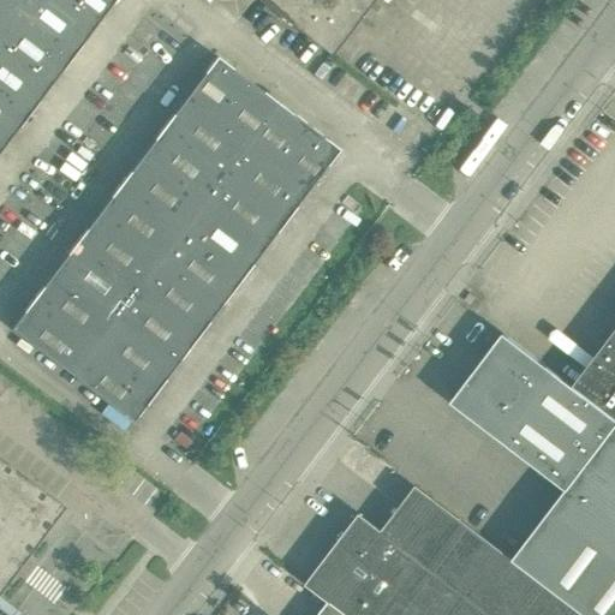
[(0,0),(0,149),(113,0),(0,0)]
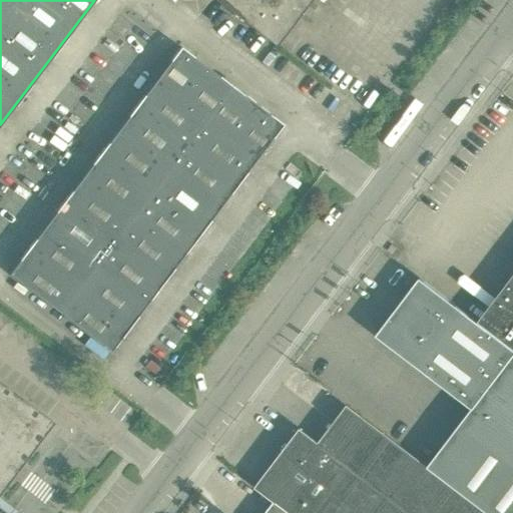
[(308,0),(215,0),(275,45),(308,0)]
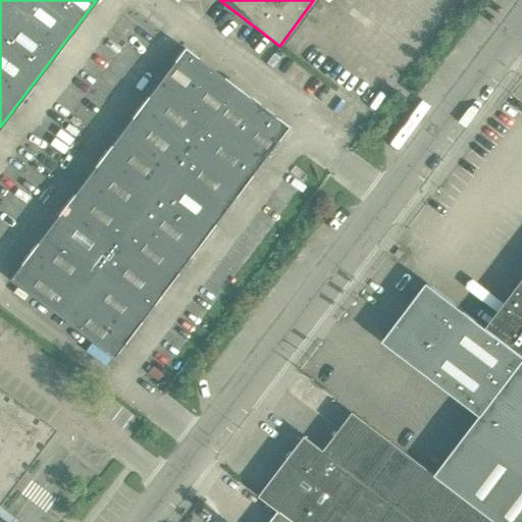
[(112,358),(286,126),(183,48),(8,278),(112,358)]
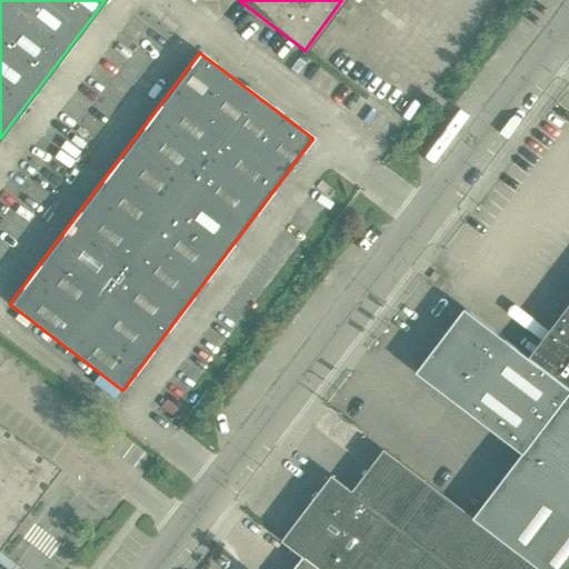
[(541,568),(568,568),(568,387),(545,369),(466,308),(463,310),(417,372),(523,453),(473,518),(541,568)]
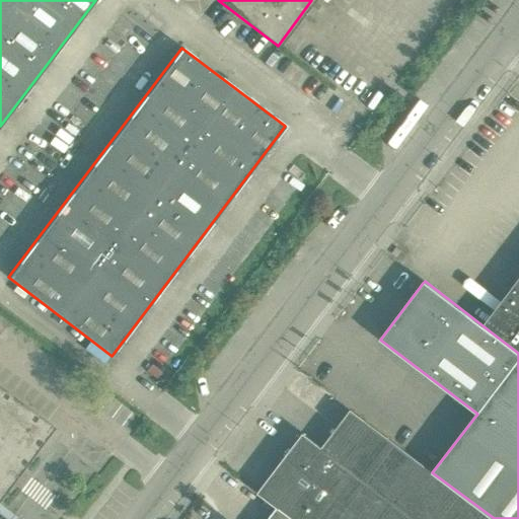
[(518,353),(518,306),(497,337),(518,353)]
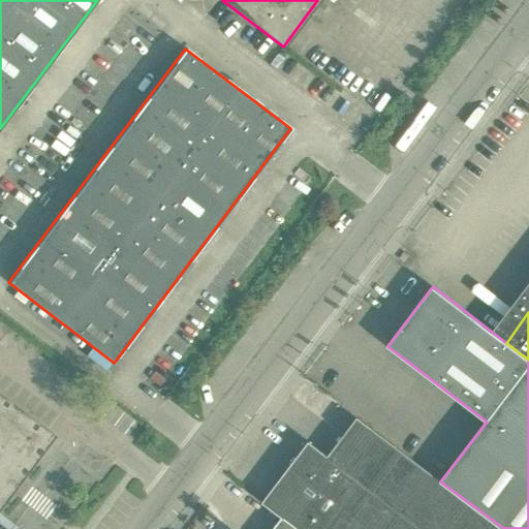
[(17,476),(47,436),(0,401),(0,497),(6,489),(3,487),(12,473),(17,476)]
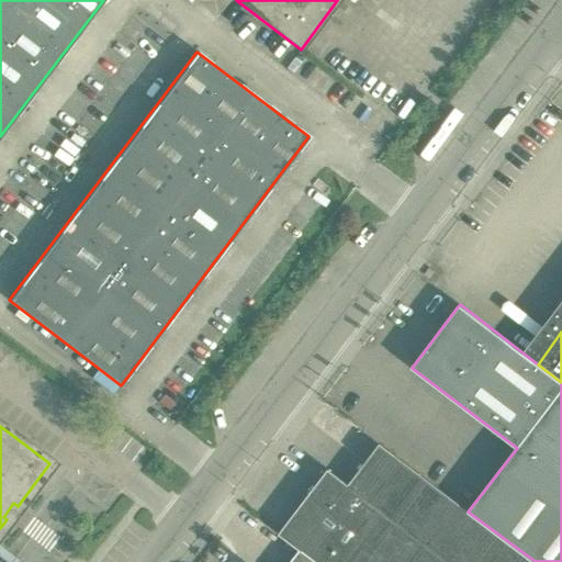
[(535,561),(468,512),(380,445),(379,446),(389,453),(358,493),(330,472),(328,470),(326,472),(307,496),(311,498),(302,509),(300,507),(281,531),(279,534),(281,536),(282,535),(301,549),(317,561),(535,561)]
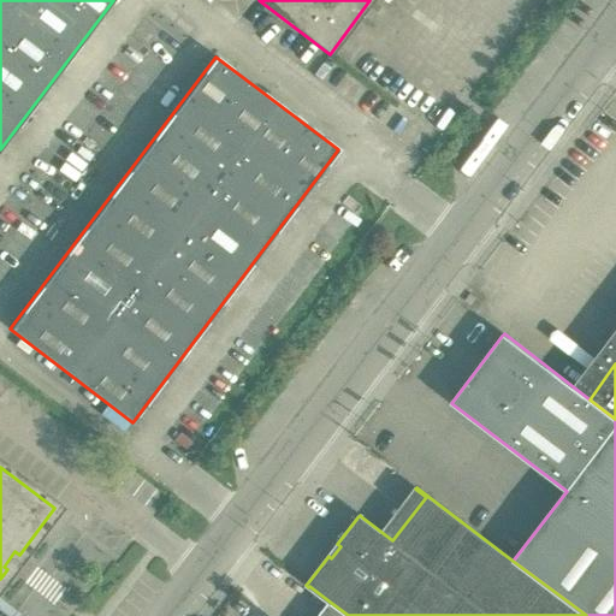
[(348,615),(330,602),(318,615),(348,615)]
